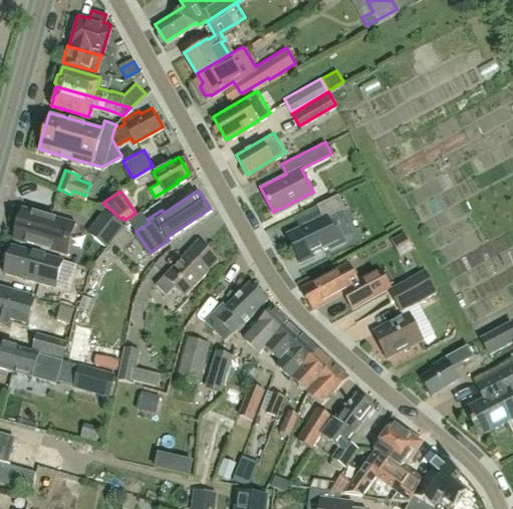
[(321,214),(285,231),(300,262),(314,255),(311,250),(320,246),(321,248),(326,245),(328,249),(346,241),(337,223),(332,226),(327,214),(343,206),(337,193),(316,203),(321,214)]
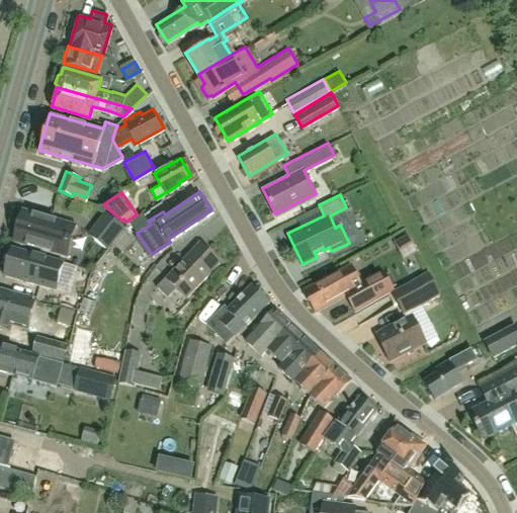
[(20,222),(16,239),(67,254),(76,222),(25,207),(24,209),(21,211),(19,220),(20,222)]
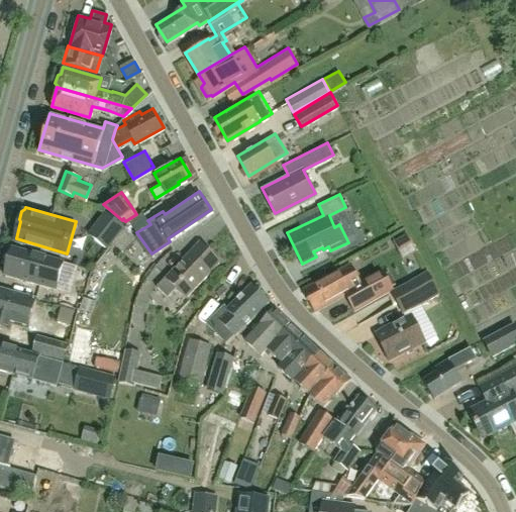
[(105,209),(87,231),(105,244),(122,222),(105,209)]
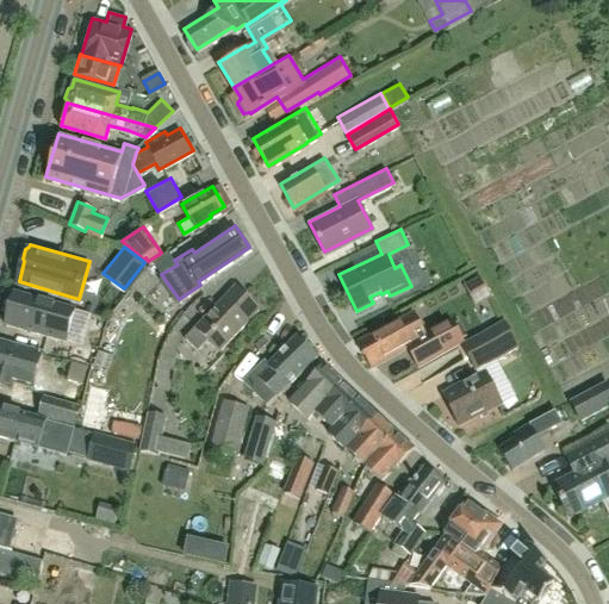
[(480,280),(464,288),(474,310),(491,302),(480,280)]
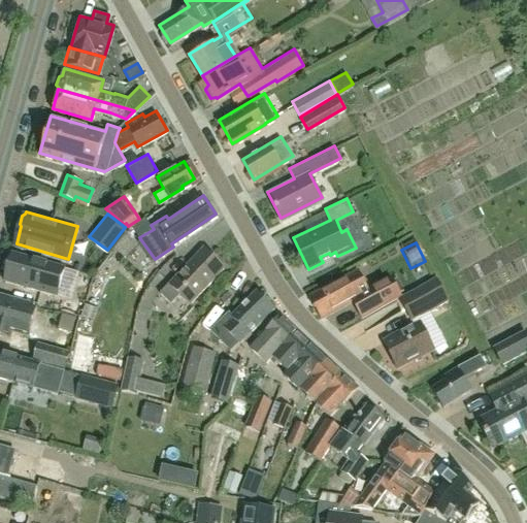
[(170,301),(178,291),(189,300),(223,265),(202,244),(168,281),(159,291),(170,301)]
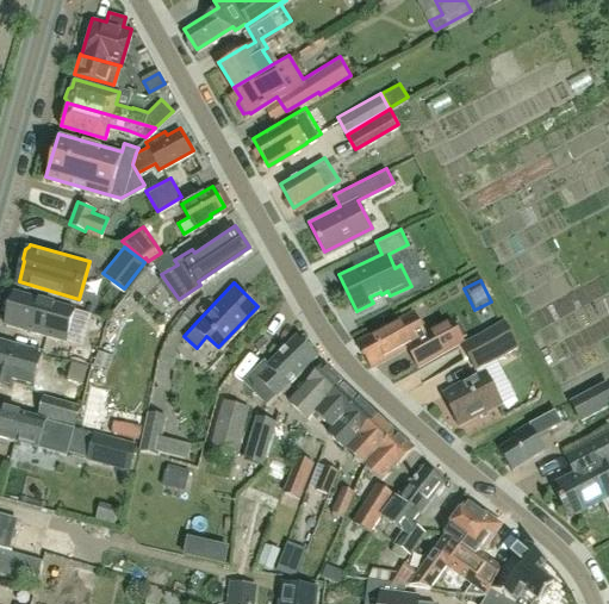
[(8,296),(6,306),(8,310),(6,318),(67,335),(75,303),(14,286),(12,294),(8,296)]
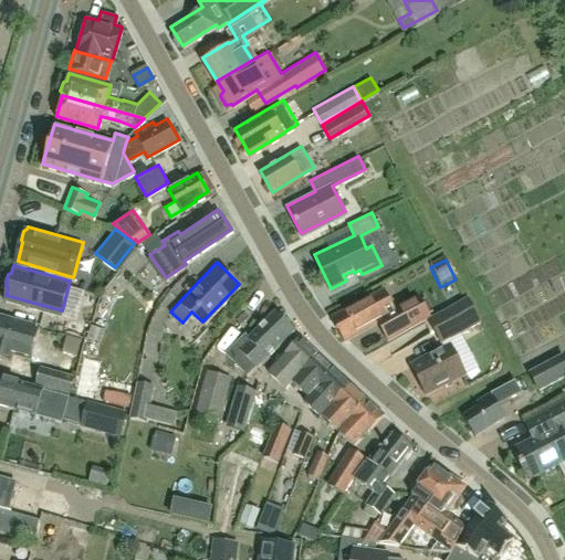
[(373,292),(330,315),(342,337),(375,318),(386,339),(428,317),(431,315),(419,293),(393,307),(383,287),(378,289),(373,292)]
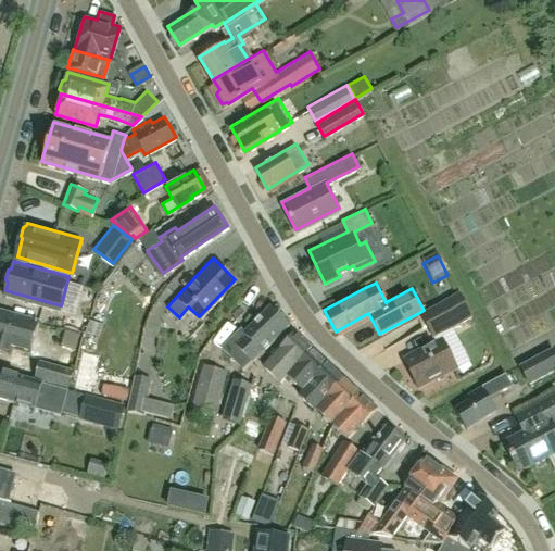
[(470,358),(453,324),(470,315),(458,291),(424,310),(420,312),(432,335),(438,333),(440,337),(403,355),(418,385),(470,358)]
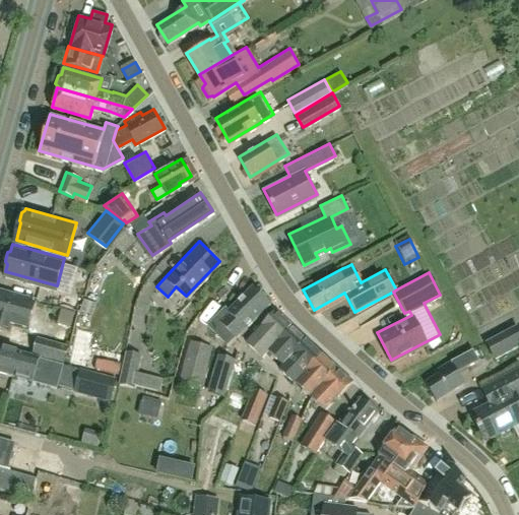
[(224,306),(207,324),(228,342),(226,343),(228,344),(270,301),(252,283),(228,309),(224,306)]
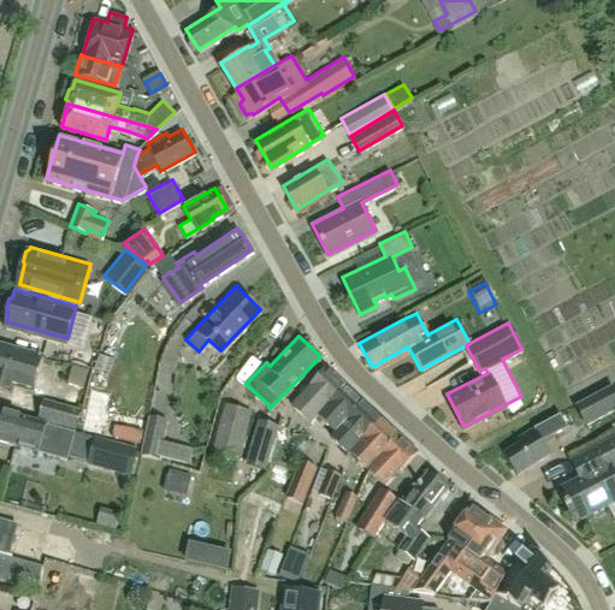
[(42,351),(0,341),(0,385),(12,390),(15,383),(33,388),(42,351)]
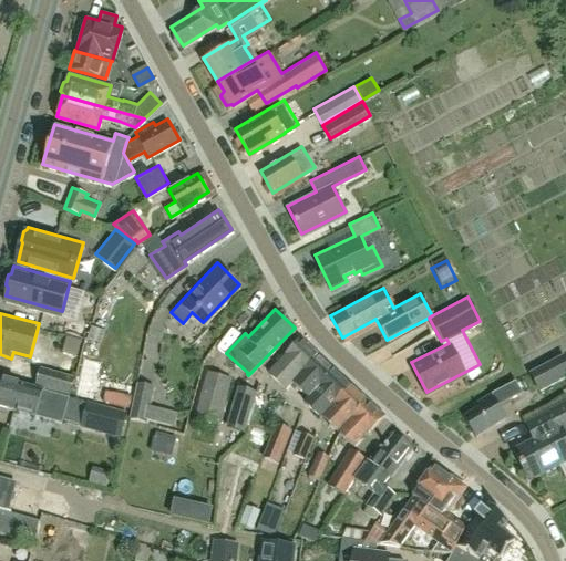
[(86,322),(68,318),(65,331),(83,335),(86,322)]
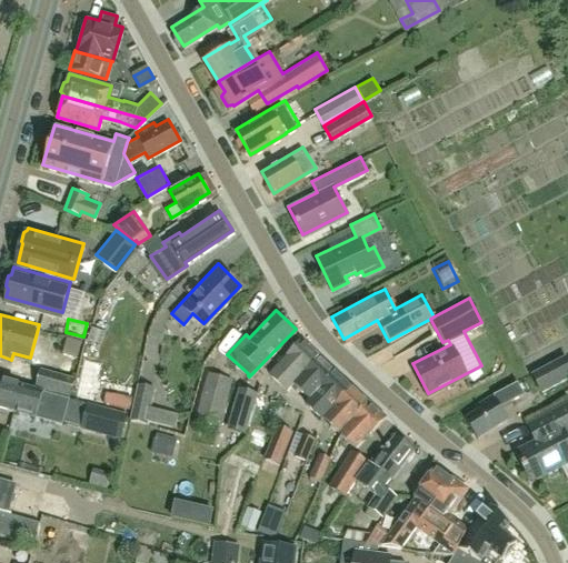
[(292,381),(319,351),(304,337),(277,365),(292,381)]
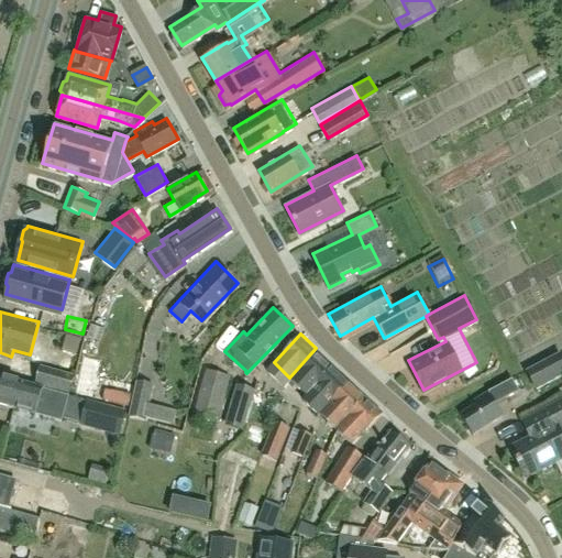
[(332,364),(316,348),(289,378),(306,392),(300,397),(302,400),(305,394),(332,364)]
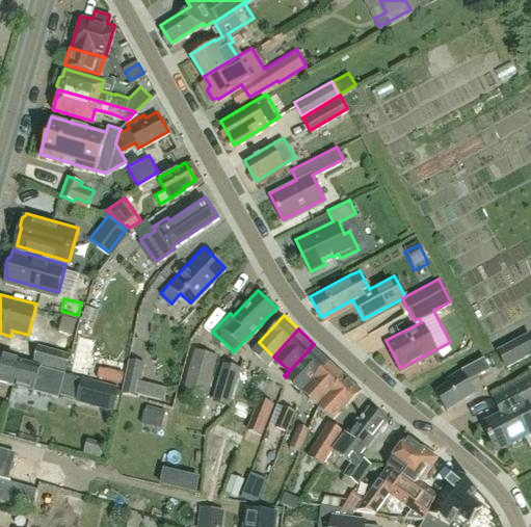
[(504,366),(530,351),(530,335),(529,331),(495,348),(504,366)]
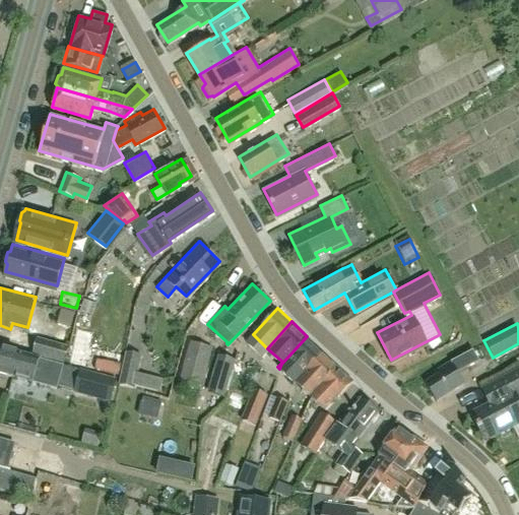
[(36,334),(31,351),(63,360),(67,343),(36,334)]
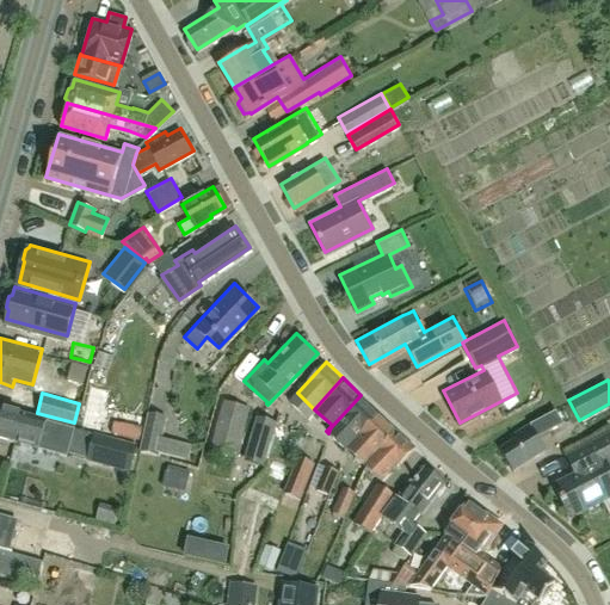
[(331,427),(328,433),(345,449),(347,443),(377,411),(361,395),(331,427)]
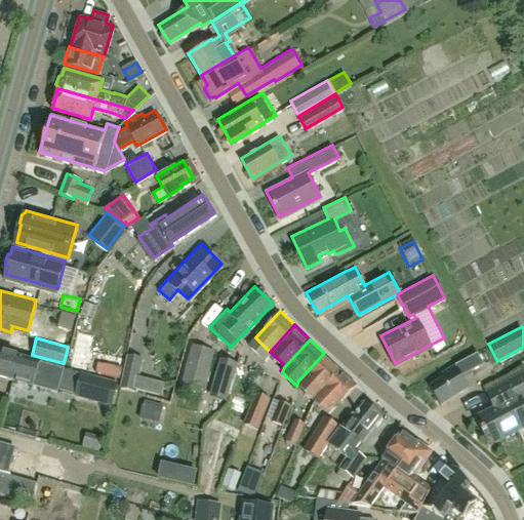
[(202,386),(212,349),(191,343),(179,380),(202,386)]
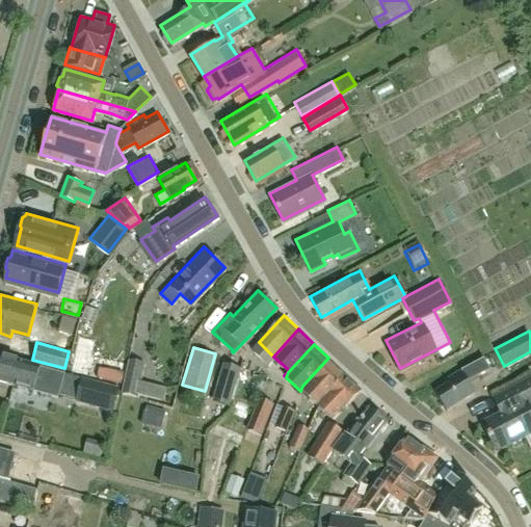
[(0,378),(12,383),(32,388),(57,395),(63,370),(40,364),(36,363),(21,359),(22,358),(0,350),(0,378)]
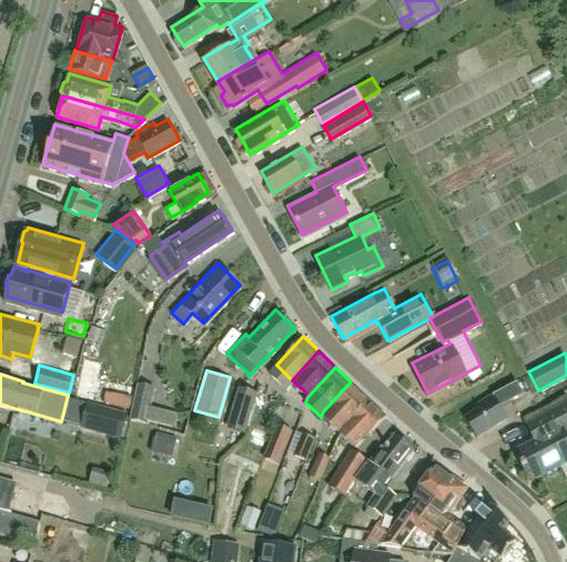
[(512,401),(509,397),(523,389),(516,378),(462,410),(475,433),(507,416),(502,407),(512,401)]
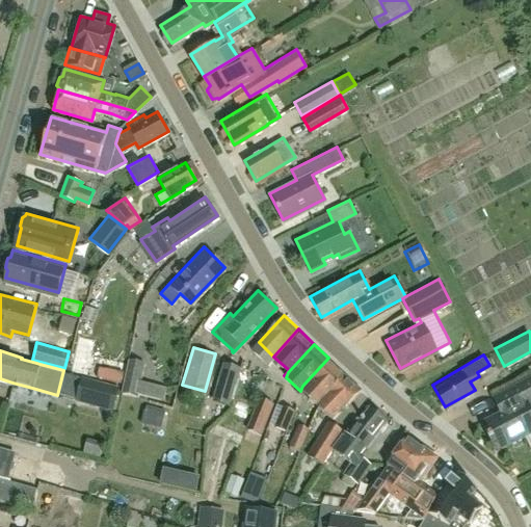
[(128,358),(121,391),(136,395),(137,392),(163,397),(166,385),(139,379),(143,361),(128,358)]
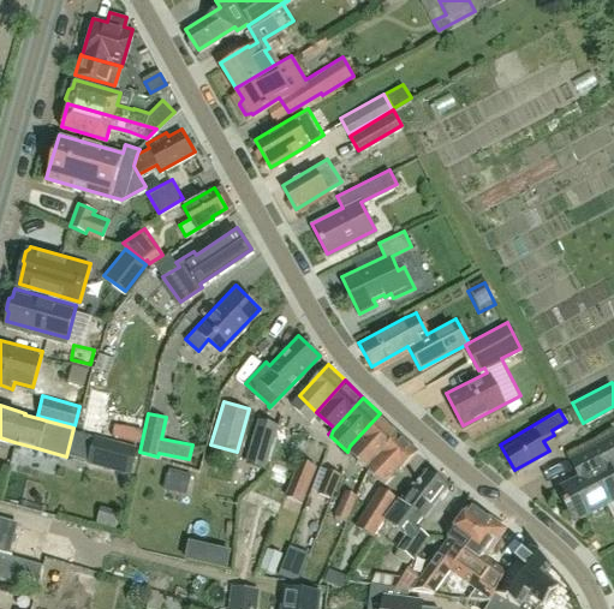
[(350,446),(347,452),(368,470),(370,464),(399,430),(380,413),(350,446)]
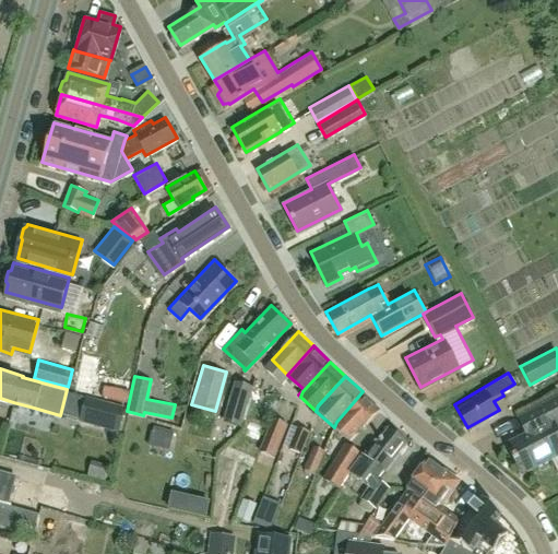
[(240,424),(252,384),(234,378),(228,396),(223,420),(240,424)]
